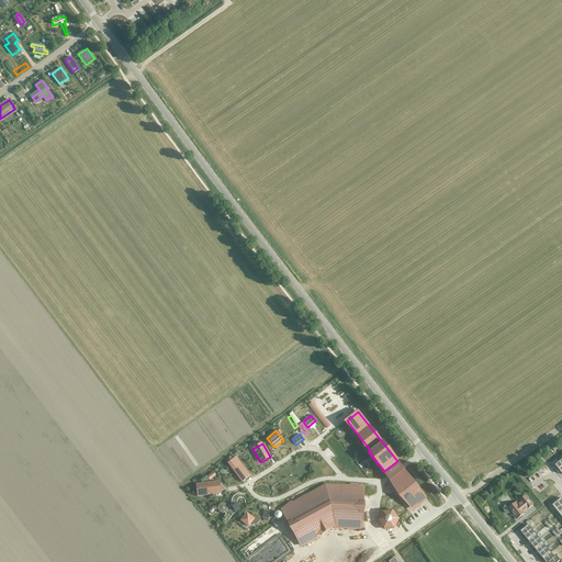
[(236,458),(229,462),(244,480),(249,475),(236,458)]
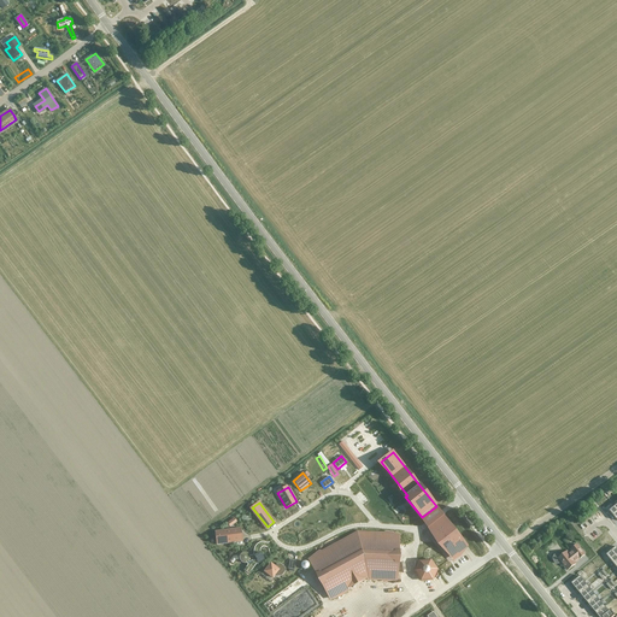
[(277,507),(272,511),(280,519),(285,516),(277,507)]
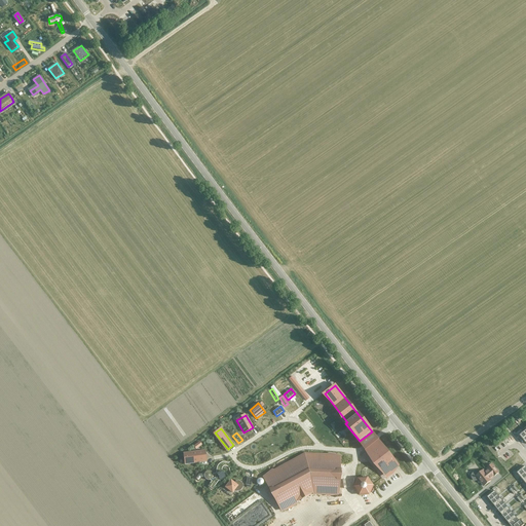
[(399,465),(378,441),(367,450),(373,458),(371,460),(368,456),(367,457),(371,461),(372,460),(380,472),(379,473),(383,477),(384,476),(381,473),(383,471),(386,475),(399,465)]
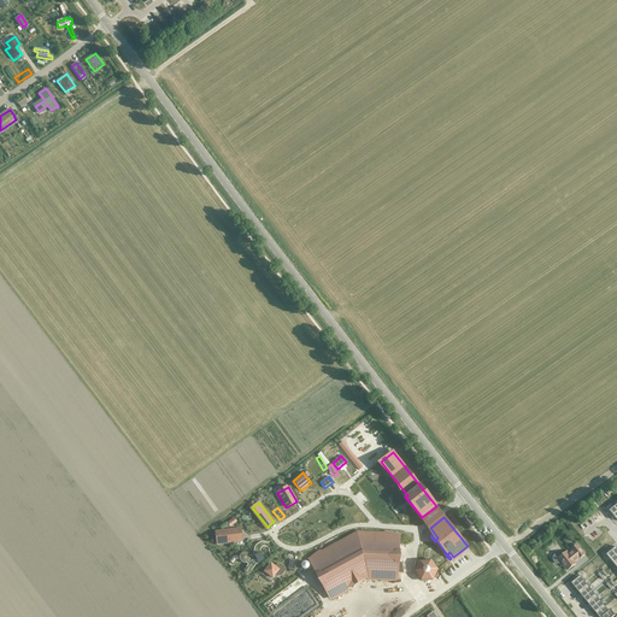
[(224,533),(218,534),(218,542),(225,541),(225,544),(234,542),(233,541),(240,540),(239,530),(233,532),(231,530),(224,530),(224,533)]
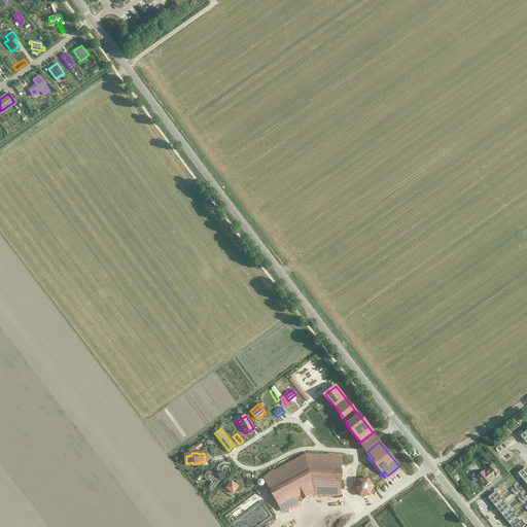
[(306,457),(265,480),(281,512),(314,493),(339,494),(341,458),(306,457)]
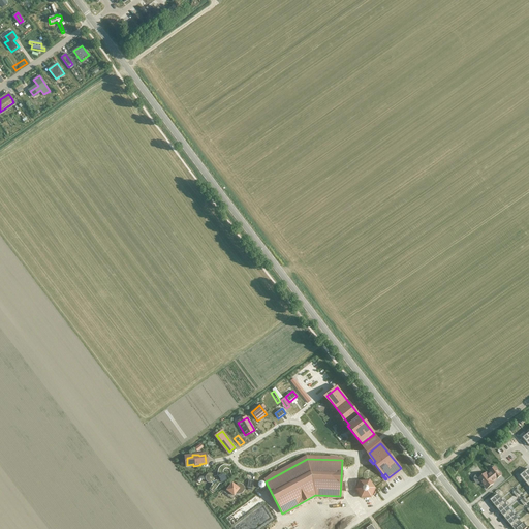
[(207,476),(206,480),(207,481),(209,483),(211,483),(213,485),(211,487),(215,490),(222,481),(222,480),(223,480),(225,478),(222,474),(223,471),(224,470),(225,469),(227,469),(229,470),(230,470),(230,471),(230,473),(231,465),(230,465),(229,465),(228,465),(227,465),(226,465),(224,465),(222,465),(220,467),(219,468),(218,470),(218,471),(217,476),(214,477),(213,475),(211,474),(209,475),(207,476)]
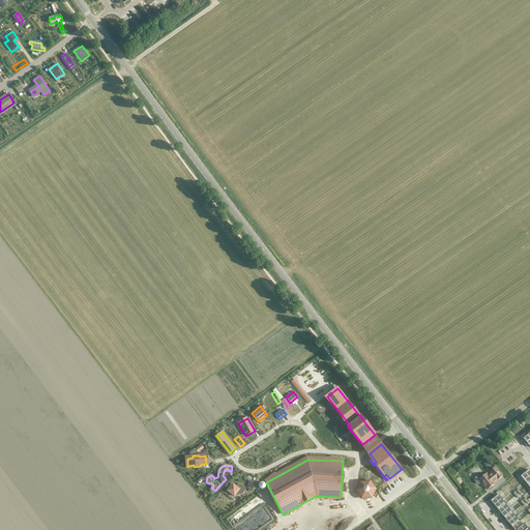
[(472,471),(469,474),(472,478),(474,477),(472,474),(479,469),(477,467),(476,468),(474,466),(470,469),(472,471)]
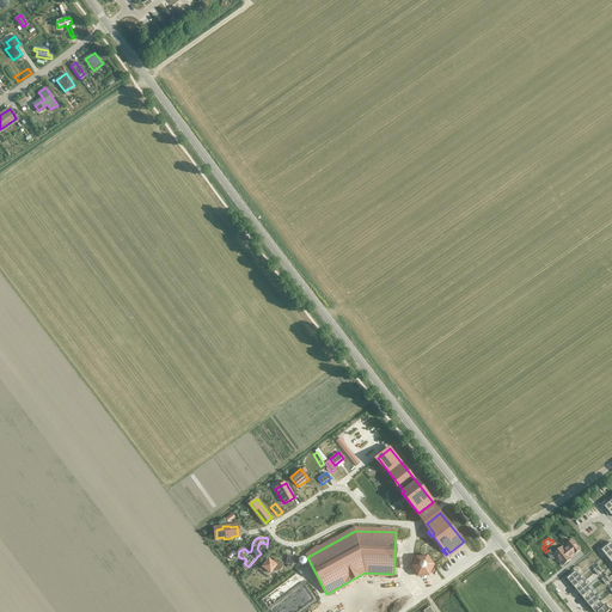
[(555,558),(556,557),(558,560),(563,565),(571,560),(571,558),(579,551),(580,550),(573,540),(567,545),(568,546),(564,549),(562,548),(557,551),(556,551),(555,550),(554,550),(552,550),(551,551),(550,551),(550,552),(550,554),(549,555),(550,555),(550,556),(550,557),(551,557),(552,558),(554,558),(555,558)]
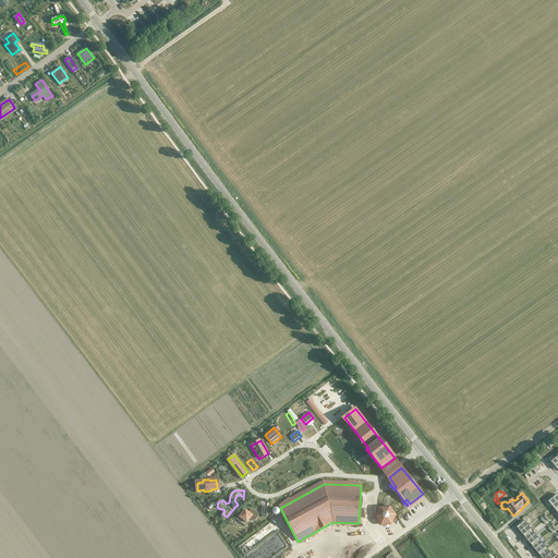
[(557,495),(548,501),(553,507),(557,501),(557,495)]
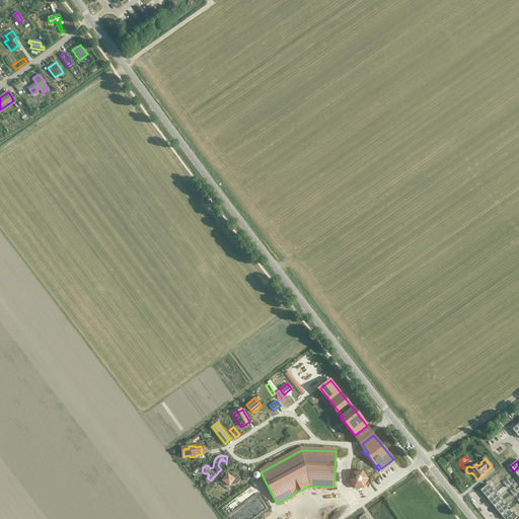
[(345,484),(354,498),(364,491),(363,489),(366,487),(364,485),(366,483),(361,473),(345,484)]
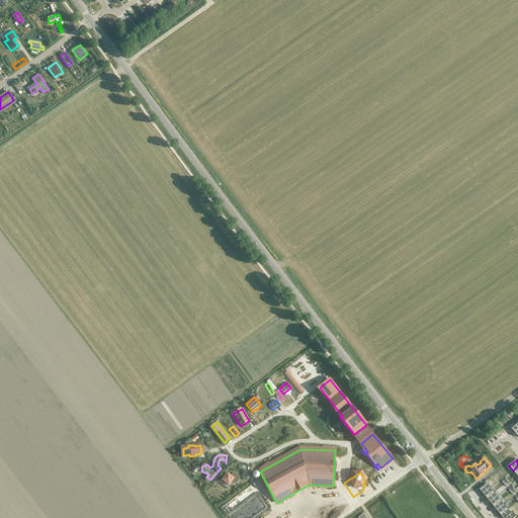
[(227,475),(222,481),(229,486),(231,483),(234,484),(236,484),(239,480),(239,478),(235,475),(232,475),(231,477),(227,475)]
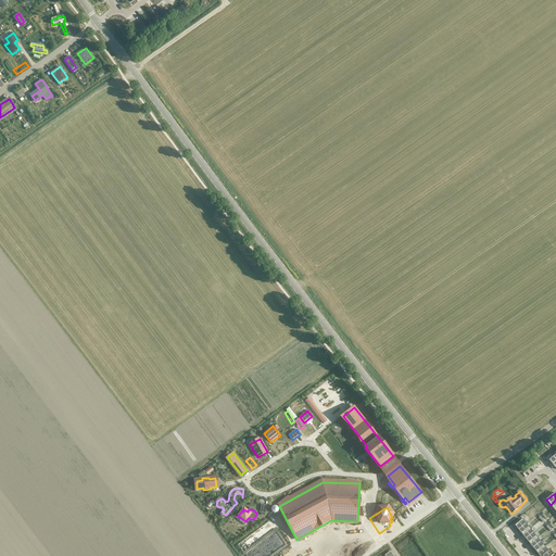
[(522,519),(515,526),(519,531),(527,525),(522,519)]
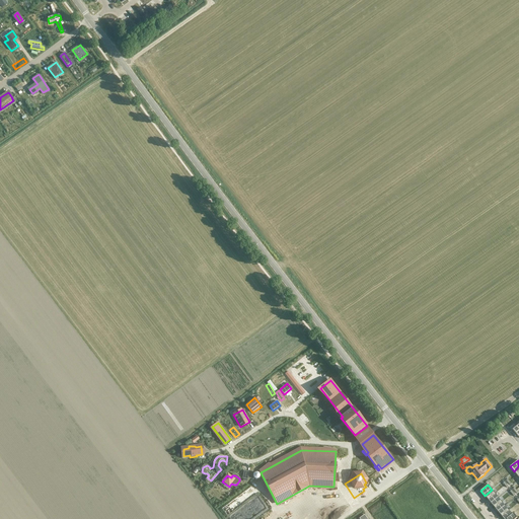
[(492,490),(485,496),(488,500),(495,494),(492,490)]
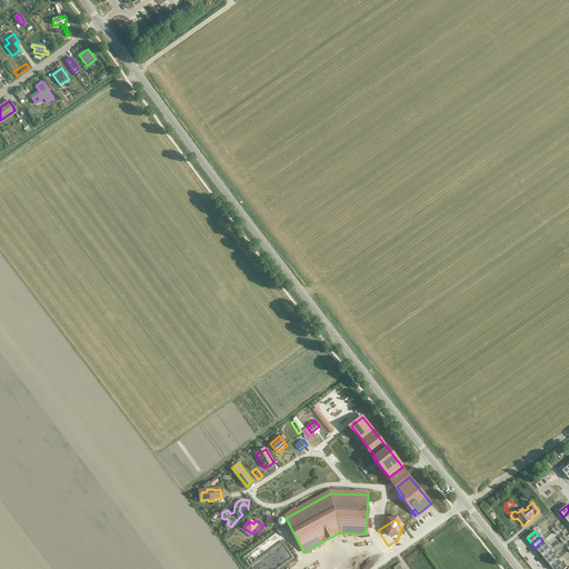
[(542,541),(535,548),(538,552),(547,546),(542,541)]
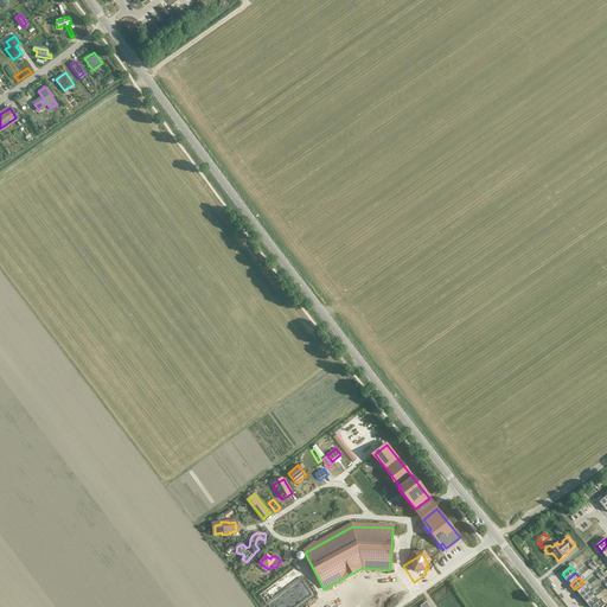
[(583,582),(574,589),(579,594),(587,587),(583,582)]
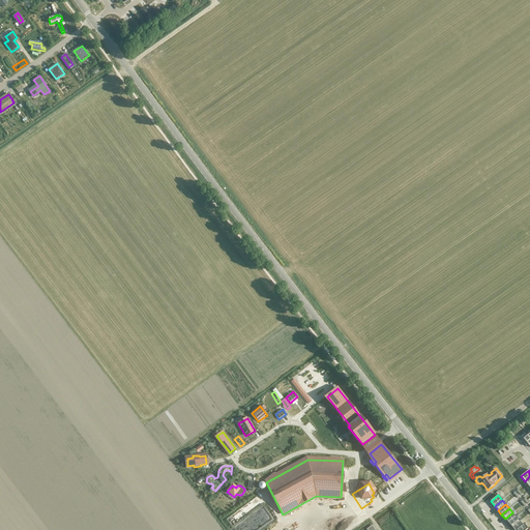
[(512,512),(505,519),(508,523),(516,517),(512,512)]
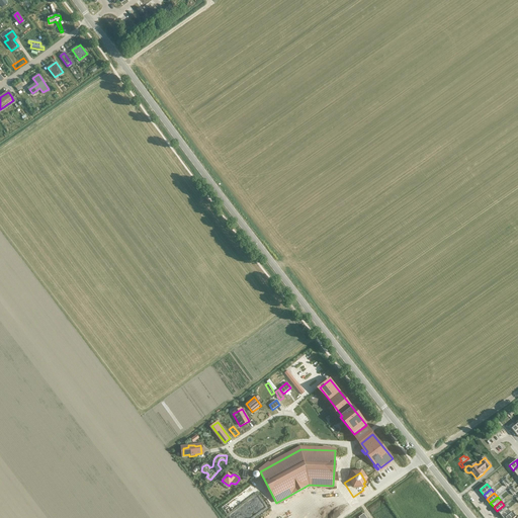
[(504,505),(497,511),(501,515),(508,510),(504,505)]
